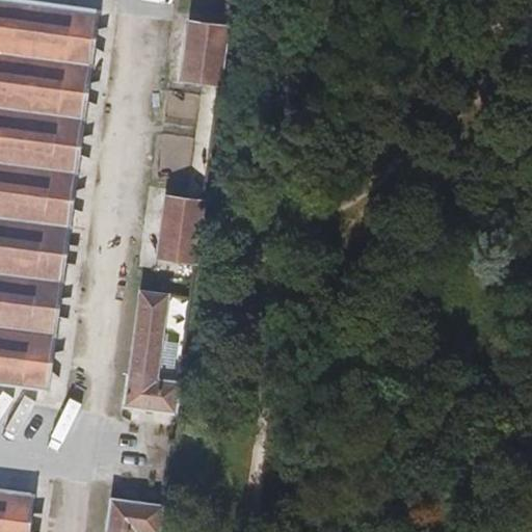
[(0,0),(0,382),(49,390),(101,11),(16,0),(0,0)]
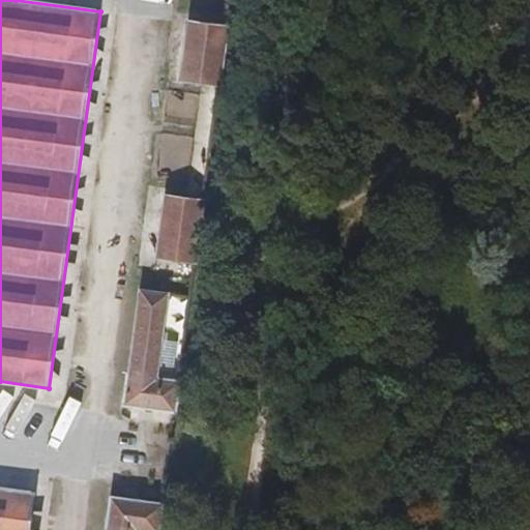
[(182,80),(218,84),(226,28),(190,23),(182,80)]
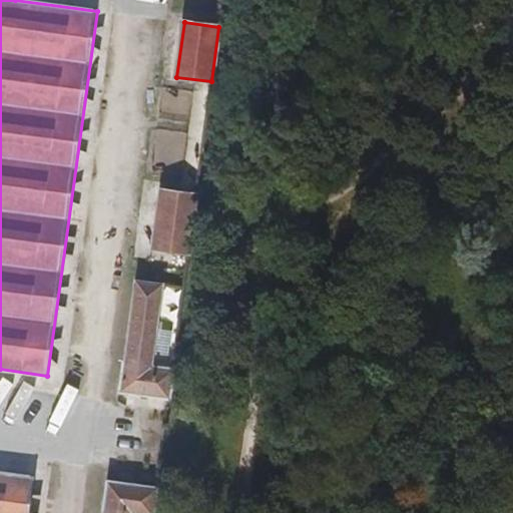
[(167,133),(189,136),(194,96),(172,93),(167,133)]
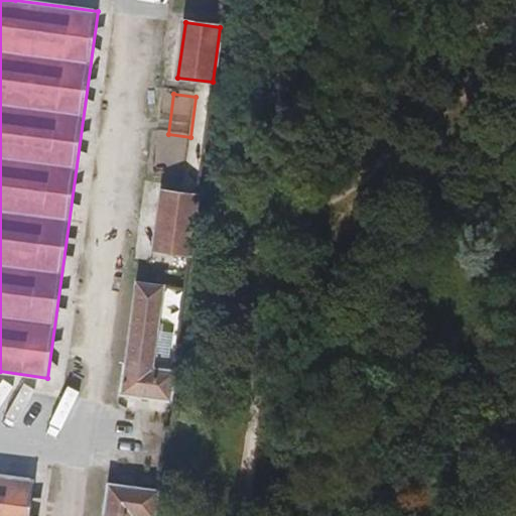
[(151,252),(189,257),(198,196),(159,190),(151,252)]
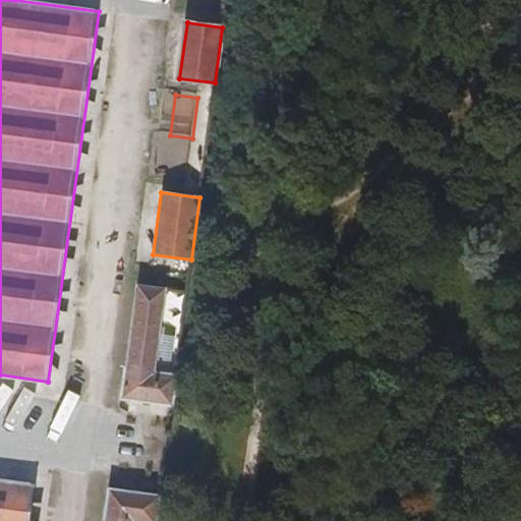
[(120,400),(172,407),(176,373),(156,371),(166,289),(134,286),(120,400)]
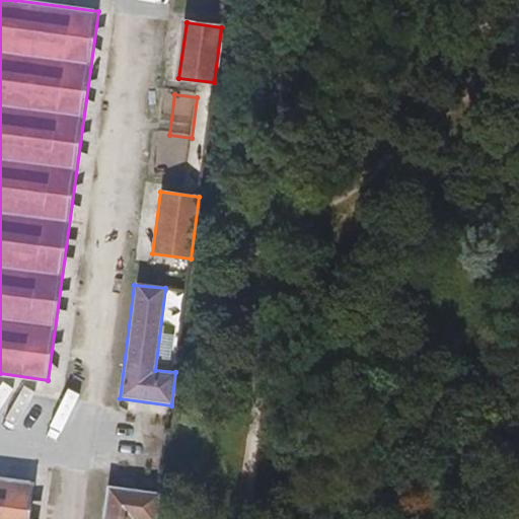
[(0,518),(32,518),(39,483),(0,477),(0,518)]
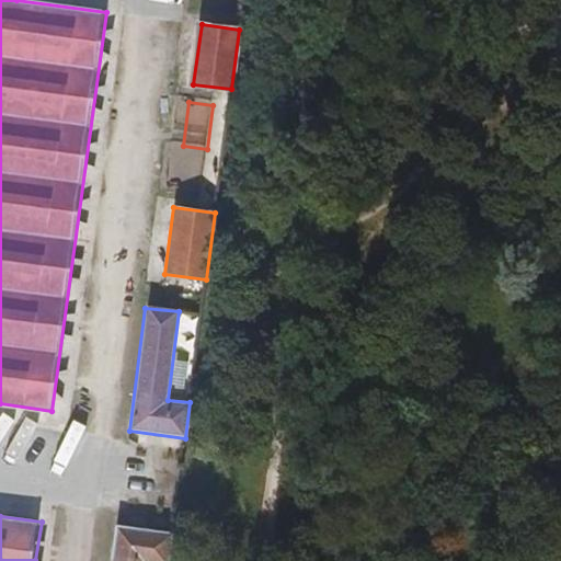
[(112,560),(169,560),(172,534),(117,526),(112,560)]
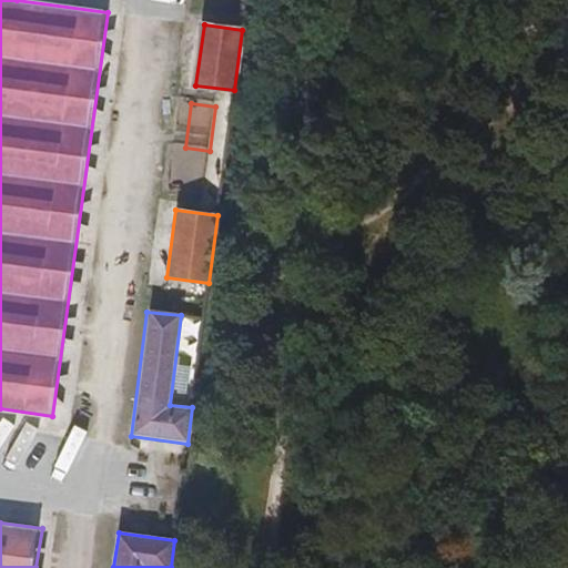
All buildings are outlined.
